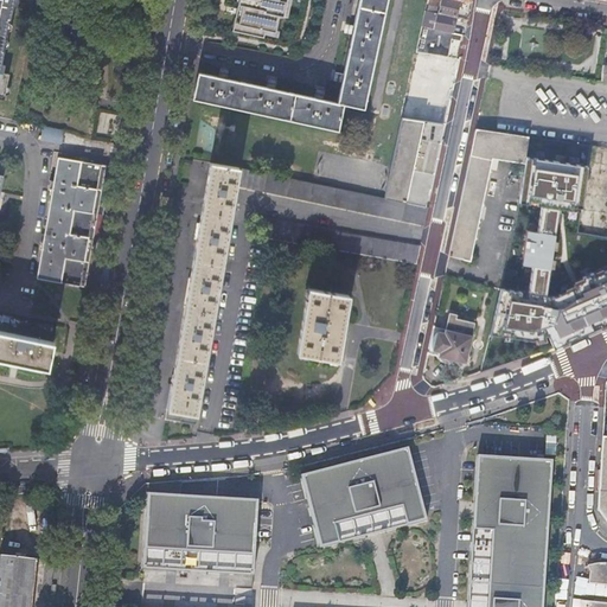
[(0,0),(0,98),(6,100),(12,75),(5,74),(7,65),(4,64),(6,52),(5,51),(11,20),(13,20),(16,7),(19,8),(19,0),(0,0)]
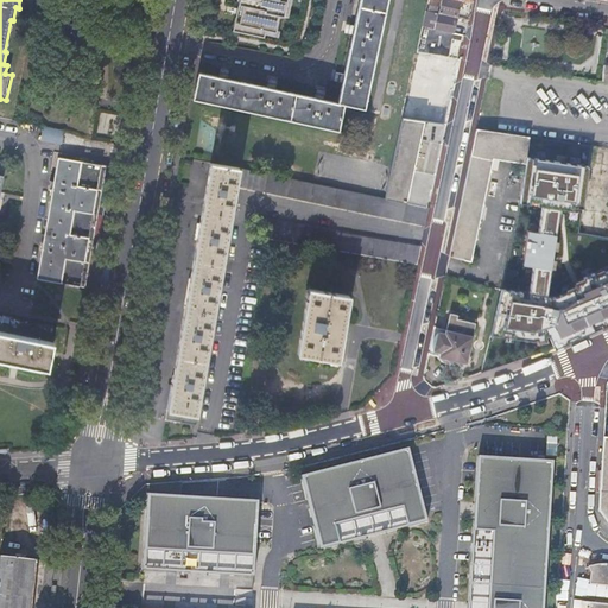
[(360,0),(359,8),(355,27),(352,27),(350,33),(353,35),(344,76),(341,75),(340,82),(343,83),(339,105),(323,101),(324,96),(317,95),(317,100),(272,90),(272,86),(266,84),(265,89),(247,86),(226,81),(227,77),(221,75),(220,80),(198,75),(194,101),(339,132),(344,106),(365,109),(387,0),(360,0)]
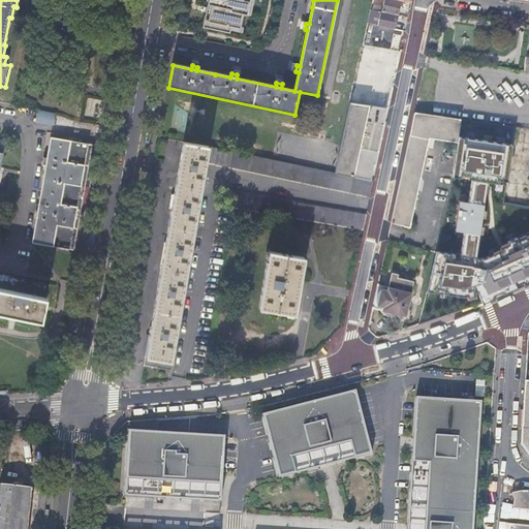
[(209,0),(204,28),(230,33),(230,30),(231,26),(240,28),(241,26),(244,13),(247,14),(247,13),(249,0),(209,0)]
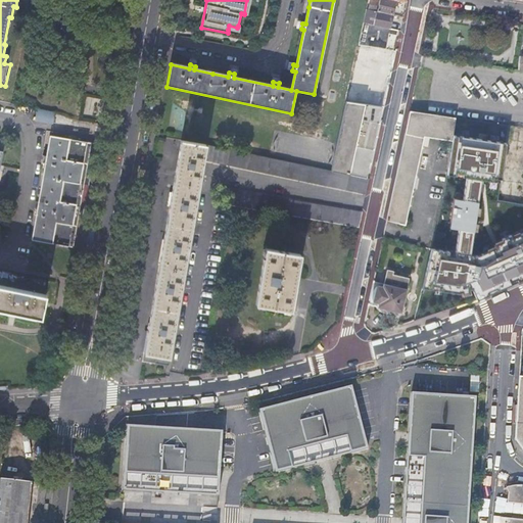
[(366,9),(364,22),(390,29),(391,21),(393,10),(394,5),(397,6),(398,0),(397,0),(379,0),(377,12),(366,9)]
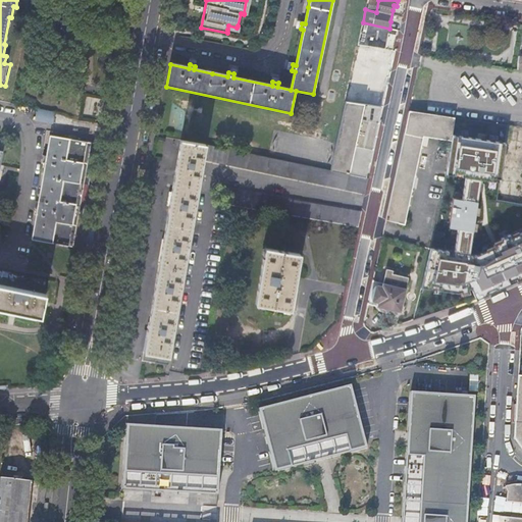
[(363,22),(358,45),(385,49),(387,42),(389,35),(397,36),(398,31),(389,29),(363,22)]
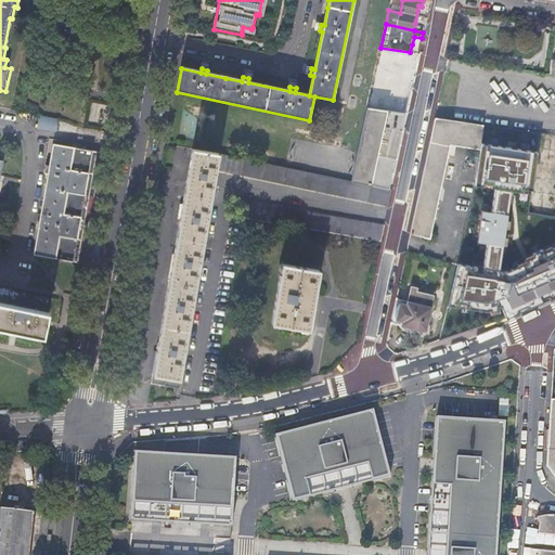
[(397,154),(405,114),(368,107),(351,182),(389,189),(397,154)]
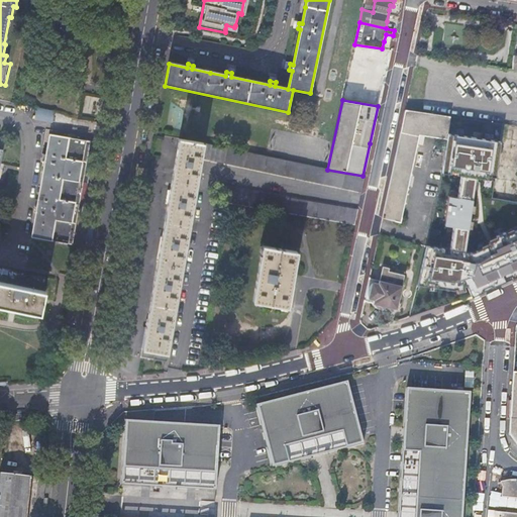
[(37,107),(36,118),(54,119),(55,108),(37,107)]
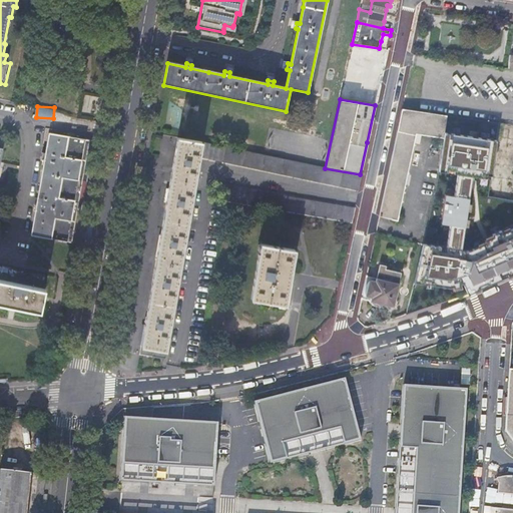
[(443,141),(447,116),(402,109),(379,216),(390,218),(401,220),(419,135),(443,141)]
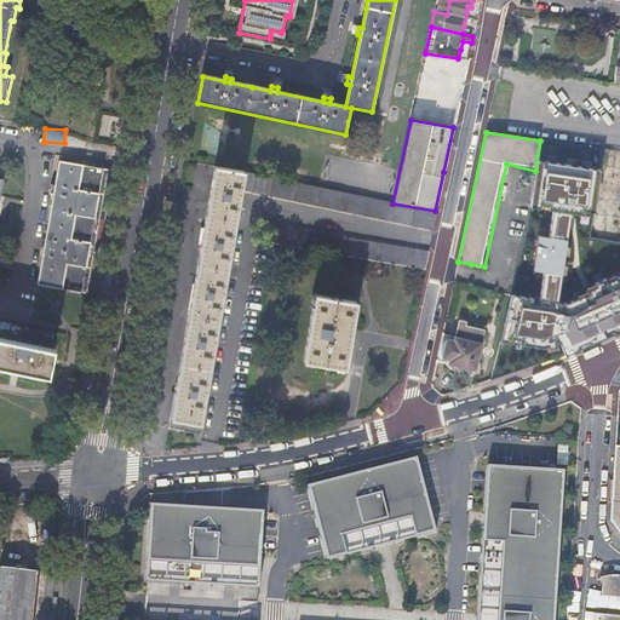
[(591,218),(598,150),(540,141),(535,171),(529,195),(547,196),(544,219),(533,220),(523,258),(533,258),(530,288),(550,291),(556,262),(569,214),(591,218)]
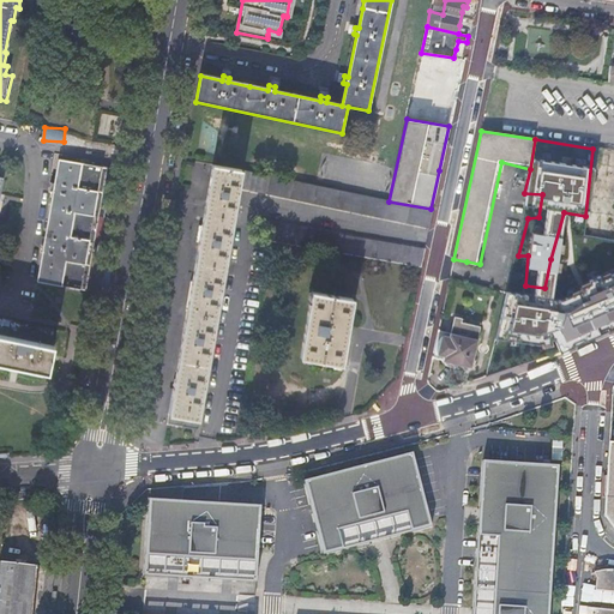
[(50,187),(49,192),(53,193),(44,239),(42,238),(41,242),(41,246),(43,247),(37,283),(82,292),(85,269),(95,270),(98,245),(90,244),(102,168),(59,160),(54,185),(52,184),(50,187)]
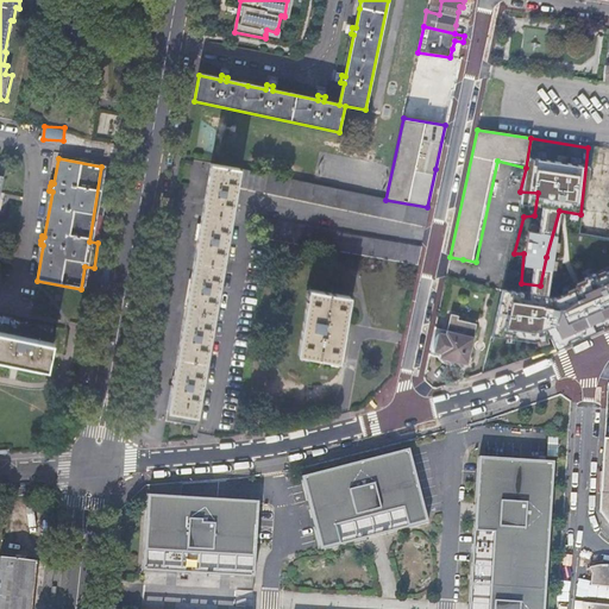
[(426,226),(429,208),(427,207),(385,200),(248,171),(246,171),(212,165),(202,214),(173,390),(167,421),(182,424),(182,425),(196,427),(237,189),(426,226)]
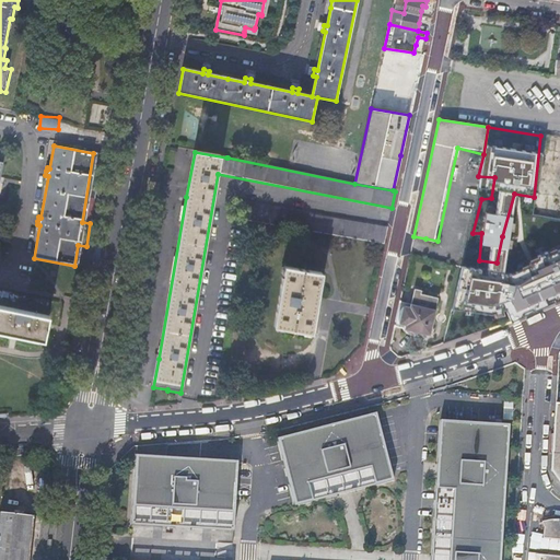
[(247,221),(384,243),(387,226),(245,203),(242,220),(247,221)]
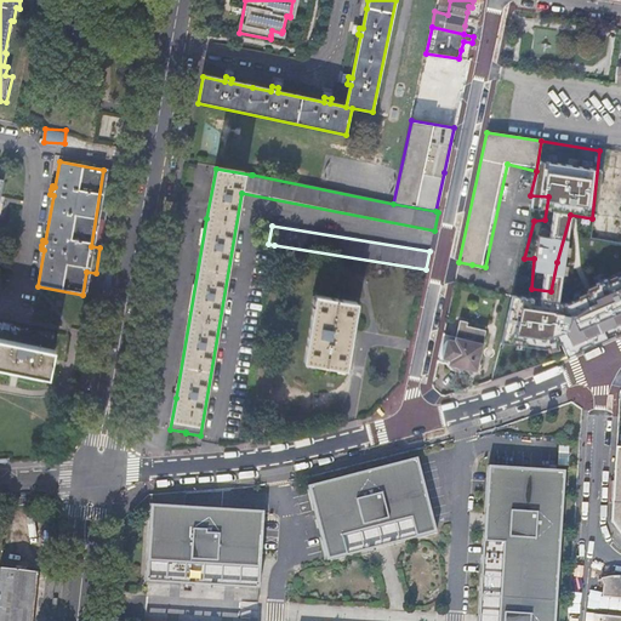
[(620,273),(558,297),(510,289),(501,341),(542,353),(553,362),(620,332),(620,273)]
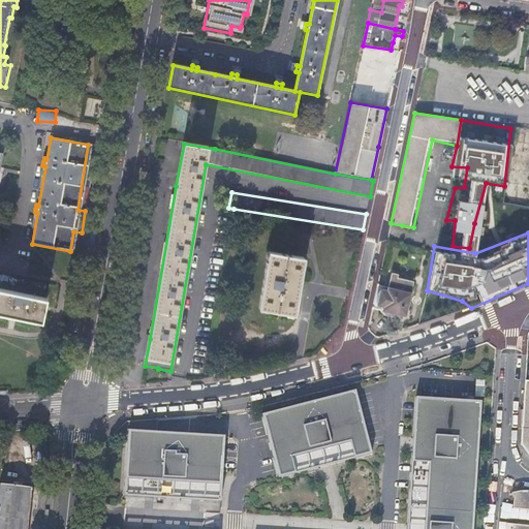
[(294,314),(304,257),(269,252),(259,308),(294,314)]
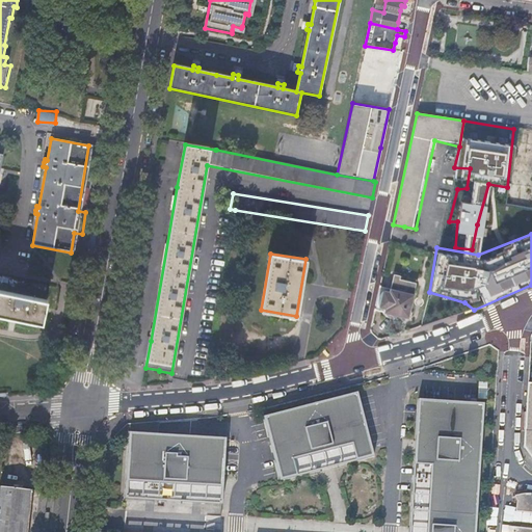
[(377,298),(375,309),(405,317),(406,313),(407,310),(410,311),(415,294),(414,294),(416,283),(399,278),(400,275),(395,274),(391,289),(380,286),(377,298)]
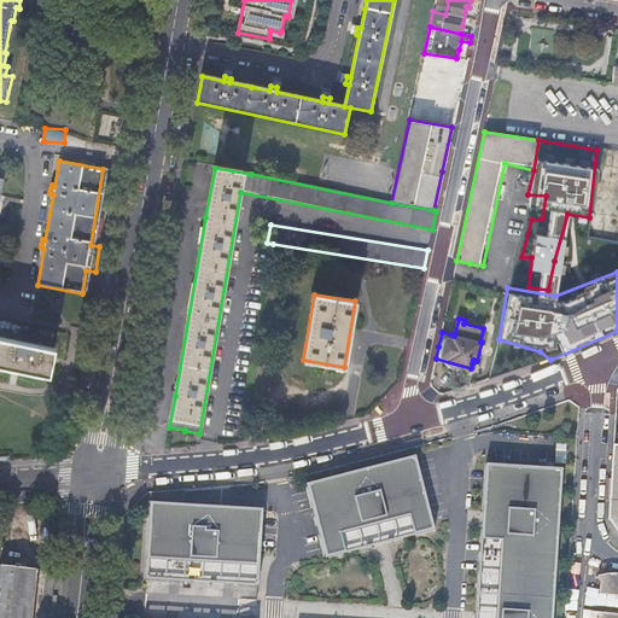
[(0,363),(48,374),(54,345),(53,345),(53,347),(0,336),(0,363)]
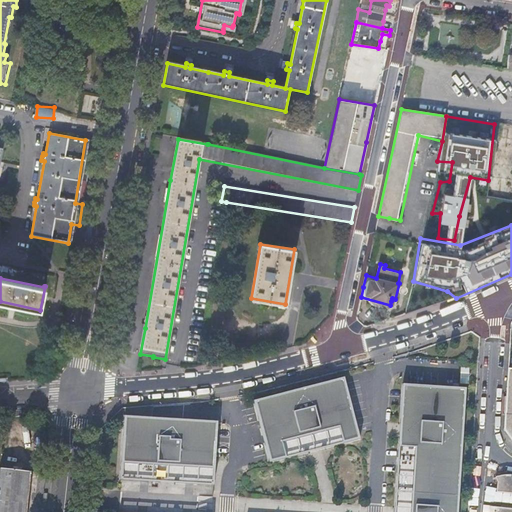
[(344,378),(254,401),(269,463),(308,453),(321,449),(360,439),(344,378)]
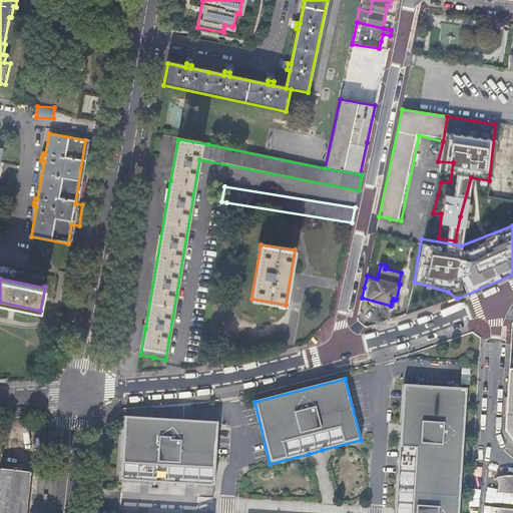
[(458,512),(467,390),(403,386),(400,439),(399,453),(396,509),(395,512),(458,512)]
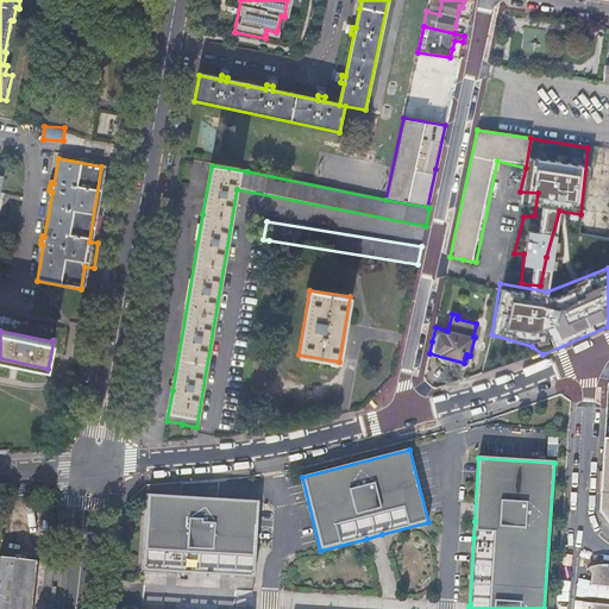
[(255,578),(259,502),(181,497),(148,495),(143,571),(190,573),(207,575),(255,578)]
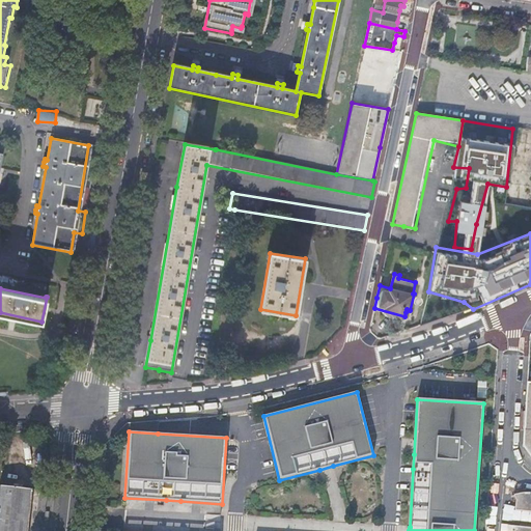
[(0,530),(27,530),(32,490),(0,485),(0,530)]
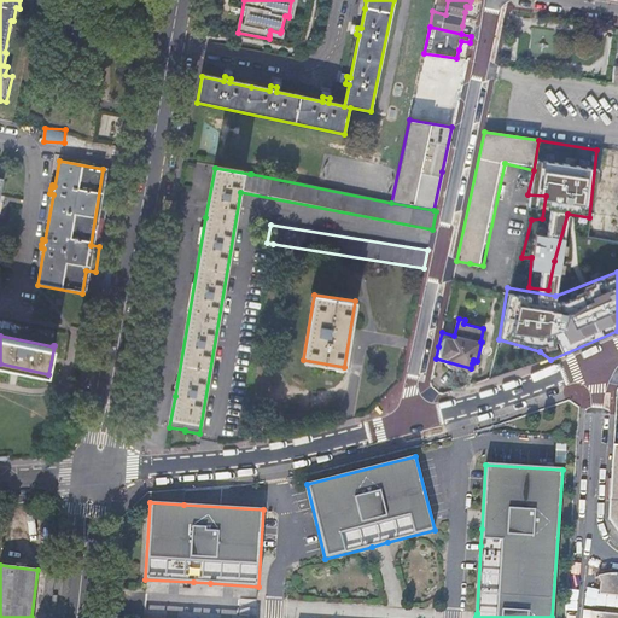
[(598,595),(617,596),(617,573),(616,573),(612,573),(608,573),(605,573),(601,575),(598,576),(595,578),(599,583),(598,595)]
